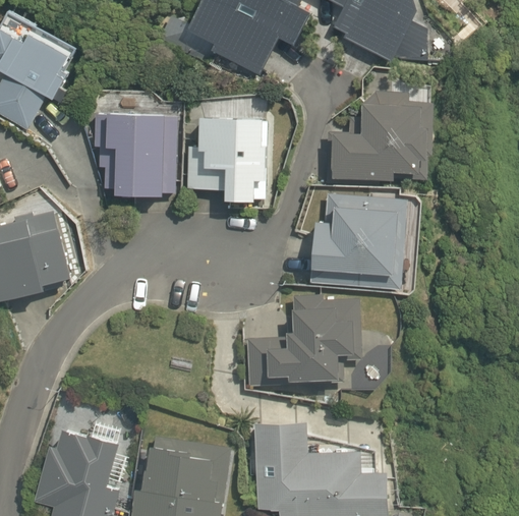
[(334,29),(392,58),(431,62),(428,26),(406,19),(412,0),(192,0),(179,27),(206,40),(202,49),(212,55),(207,66),(232,78),(238,64),(260,75),(278,38),(293,44),(306,15),(297,10),(302,0),(328,0),(344,8),(334,29)]
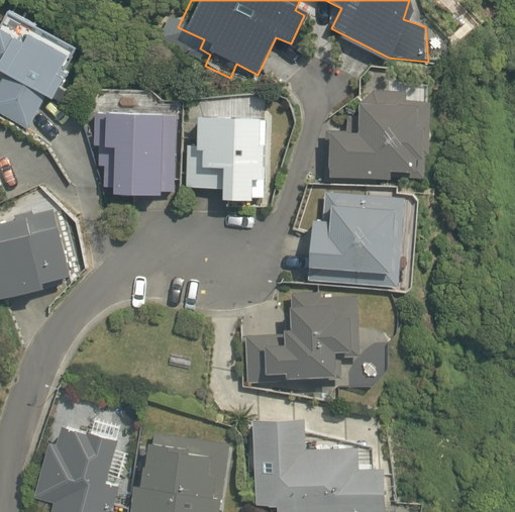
[(0,117),(26,131),(72,48),(30,26),(6,12),(0,22),(0,117)]
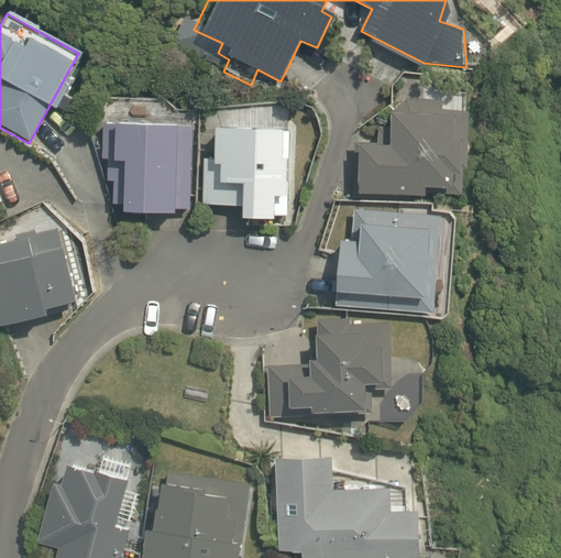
[(100,181),(116,182),(114,201),(187,206),(194,104),(120,99),(120,108),(106,107),(100,181)]
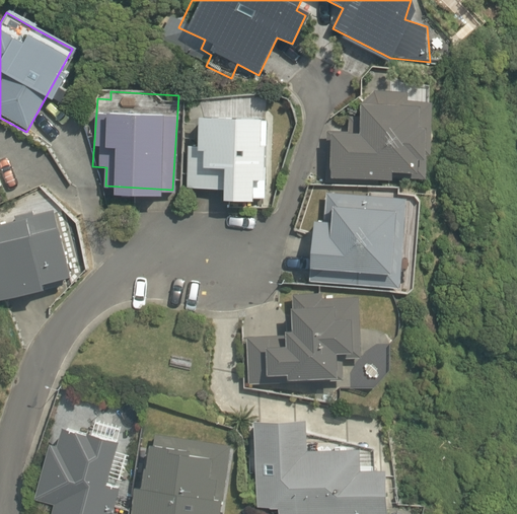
[(331,126),(328,177),(388,178),(389,165),(416,166),(416,151),(426,151),(427,97),(360,96),(360,127),(331,126)]
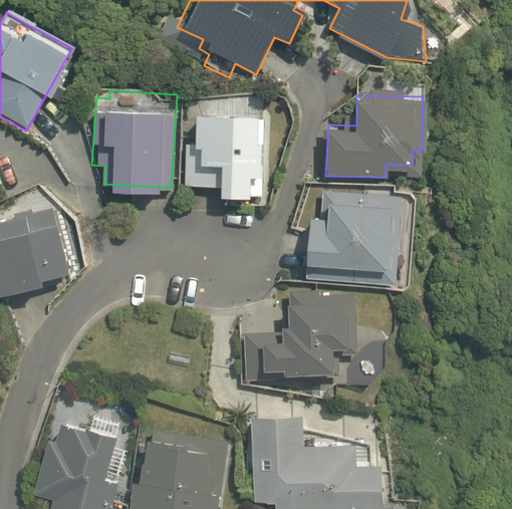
[(260,144),(264,144),(265,120),(257,120),(258,114),(197,111),(195,145),(186,144),(184,189),(218,191),(218,199),(261,201),(262,193),(263,169),(258,168),(260,144)]
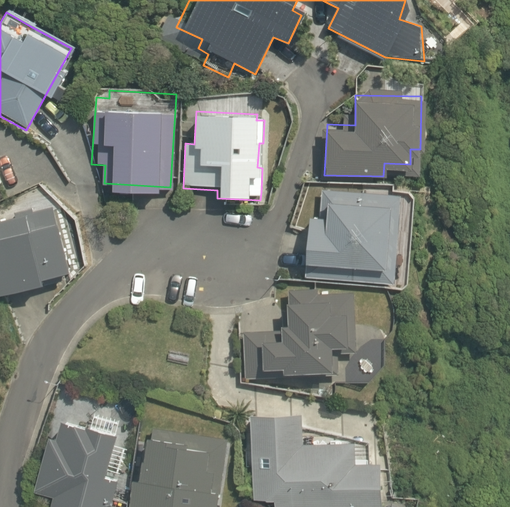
[(312,192),(307,278),(394,284),(401,199),(312,192)]
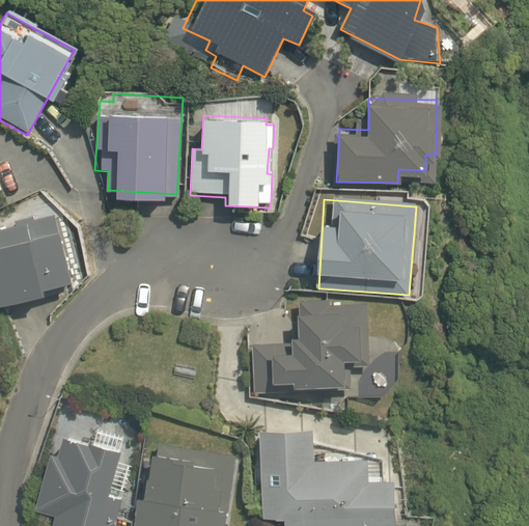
[(0,304),(72,284),(51,215),(0,229),(0,304)]
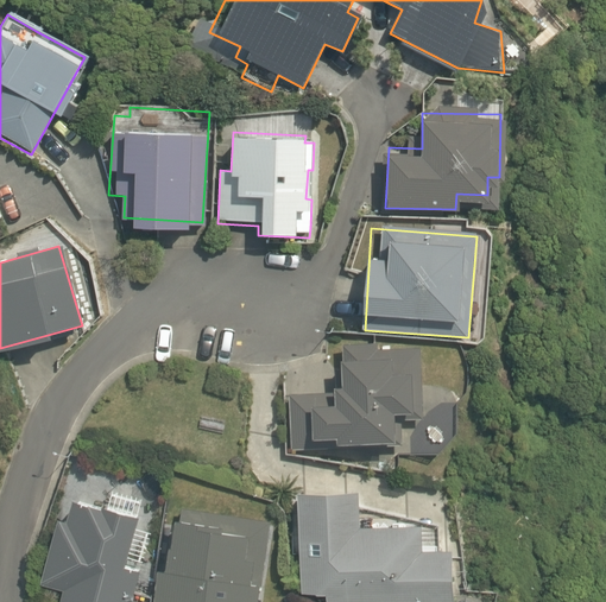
[(298,447),(398,442),(399,466),(465,462),(461,393),(420,395),(416,343),(332,348),(334,392),(294,394),(298,447)]
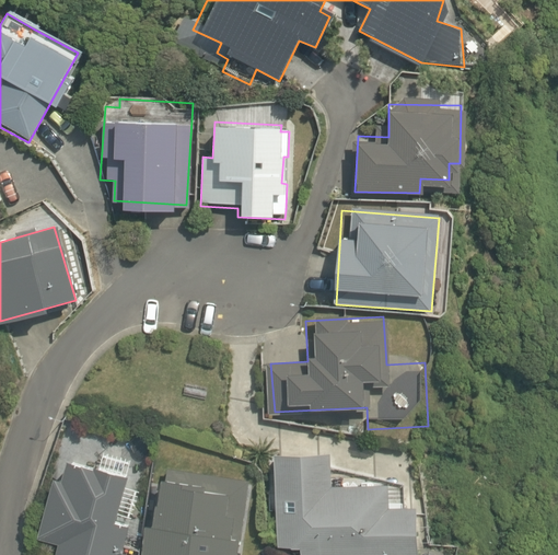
[(64,438),(58,460),(38,540),(60,545),(58,554),(118,554),(120,546),(136,551),(158,462),(64,438)]
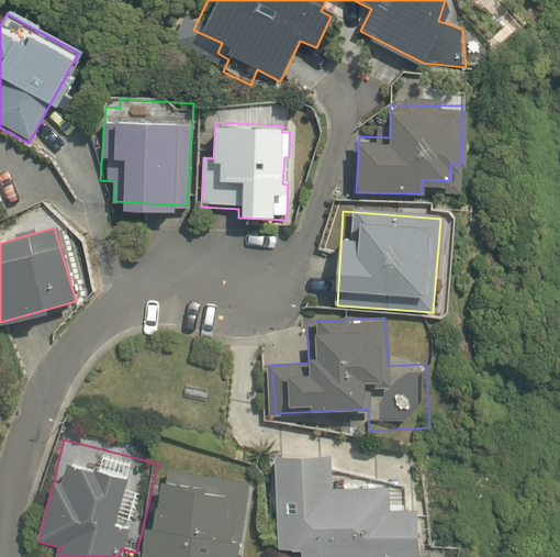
[(328,454),(273,455),(277,548),(298,547),(298,556),(415,556),(413,502),(384,502),(383,482),(329,483),(328,454)]
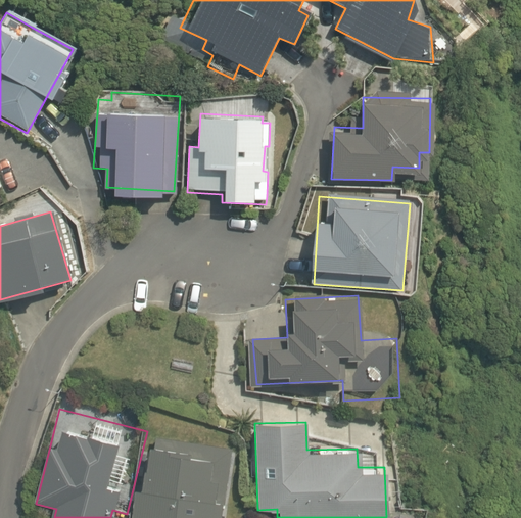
[(223,517),(232,460),(146,449),(135,517),(223,517)]
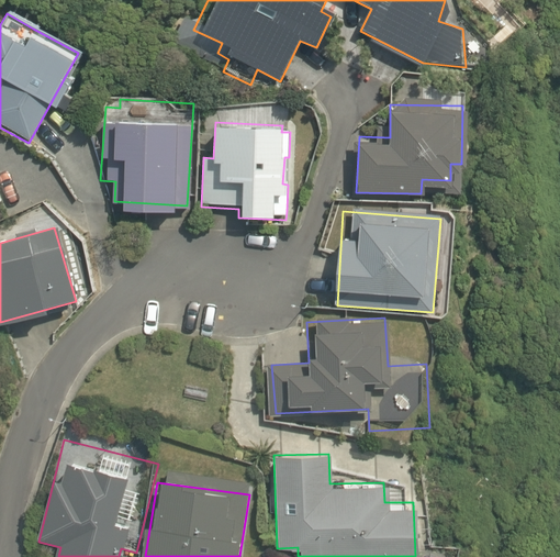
All buildings are outlined.
